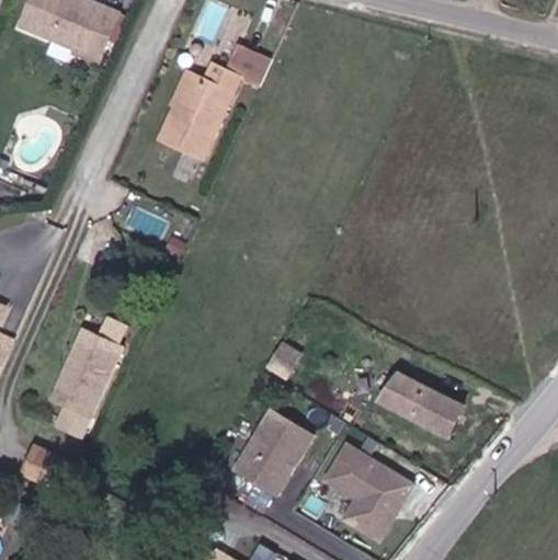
[(29,0),(18,25),(68,47),(87,2),(81,0),(29,0)]
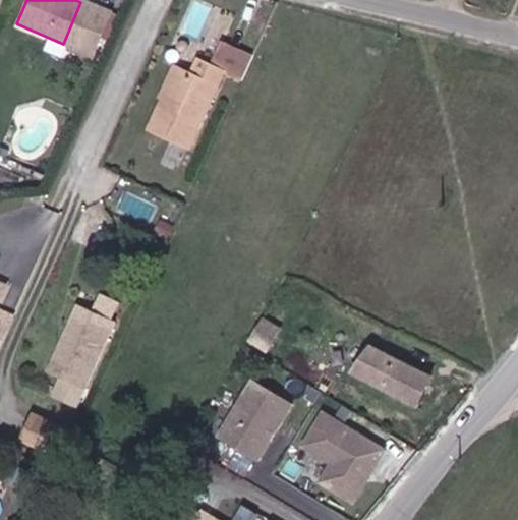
[(80,2),(63,44),(68,46),(81,41),(83,36),(97,41),(108,13),(80,2)]
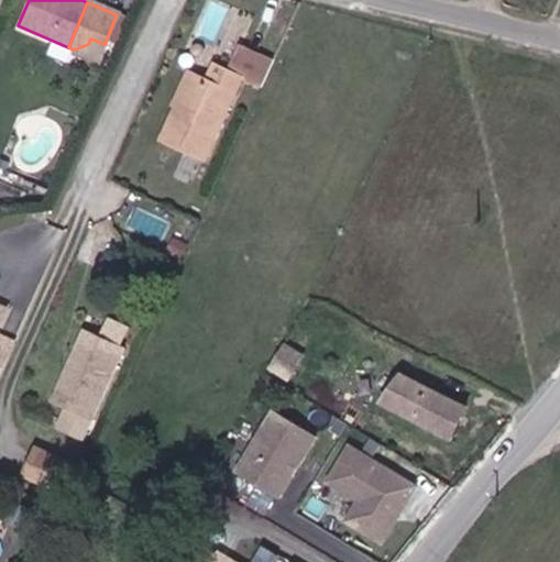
[(88,44),(74,50),(72,55),(96,65),(105,44),(90,39),(88,44)]
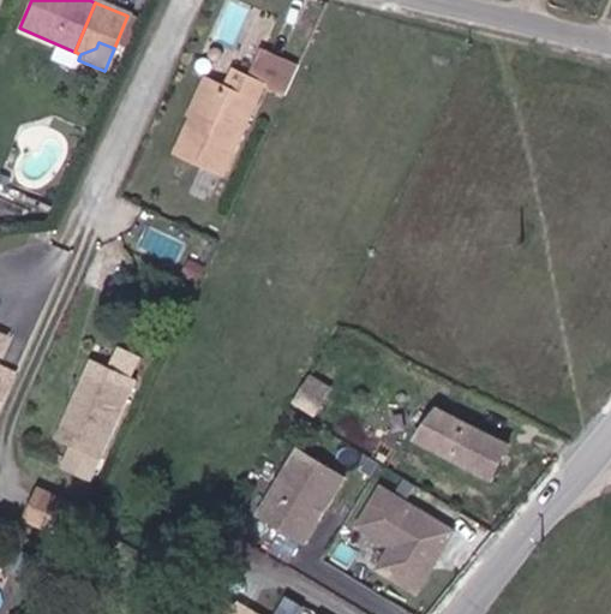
[(195,117),(191,114),(172,151),(222,174),(262,85),(282,95),(297,64),(261,48),(247,76),(233,69),(223,87),(211,82),(195,117)]
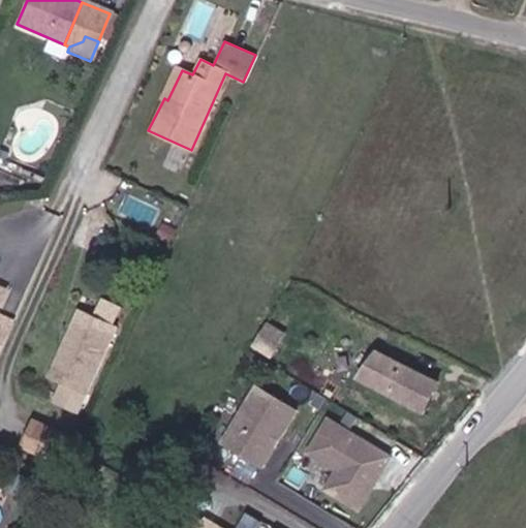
[(160,96),(164,98),(167,100),(182,70),(175,66),(160,96)]
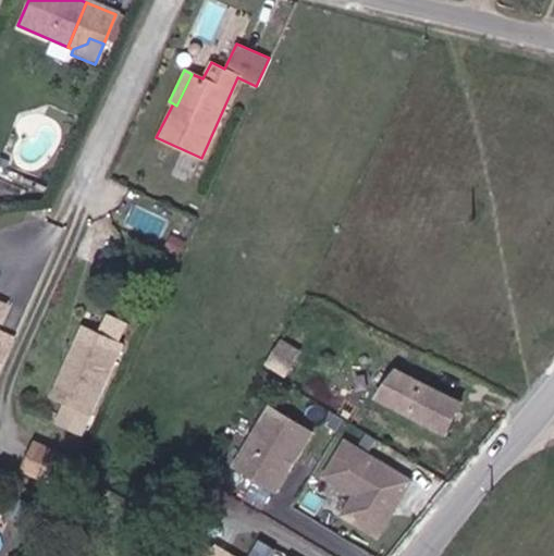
[(179,255),(185,239),(173,234),(167,249),(179,255)]
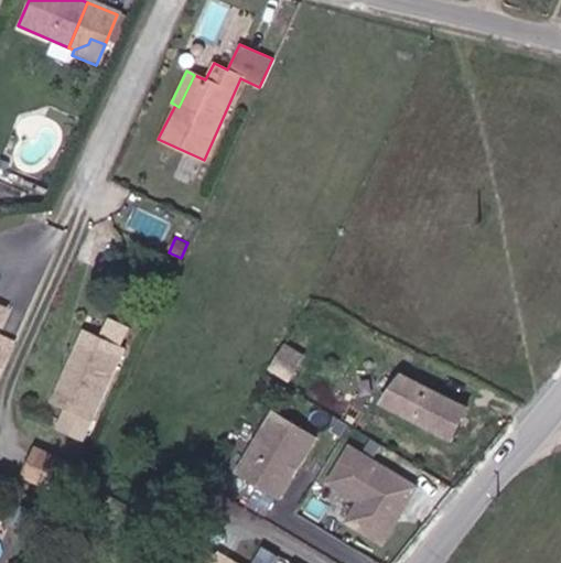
[(97,336),(122,347),(130,328),(106,317),(97,336)]
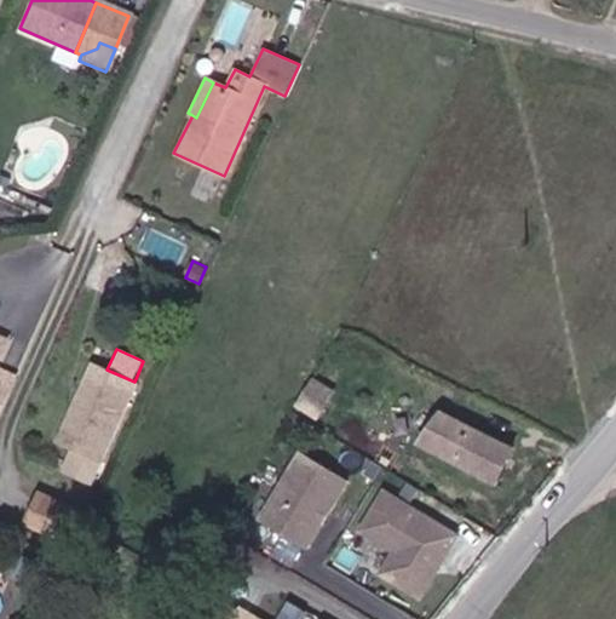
[(107,370),(90,361),(53,441),(97,462),(134,382),(107,370)]
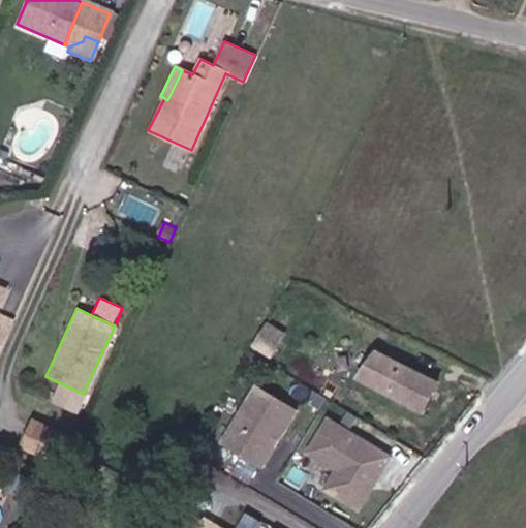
[(269,352),(281,333),(265,322),(253,342),(269,352)]
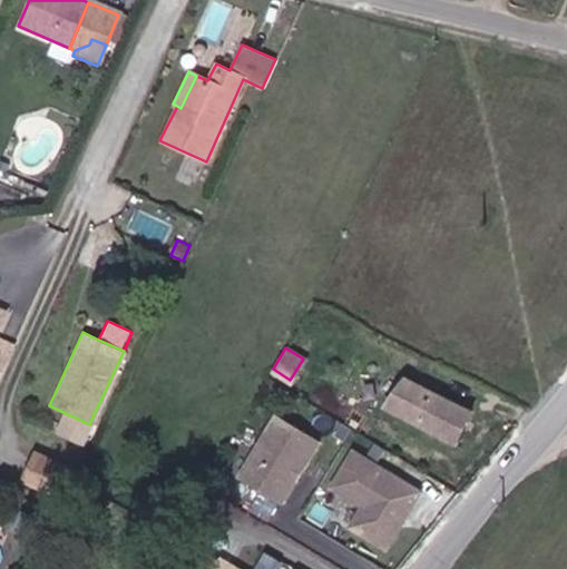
[(0,380),(9,357),(0,353),(0,380)]
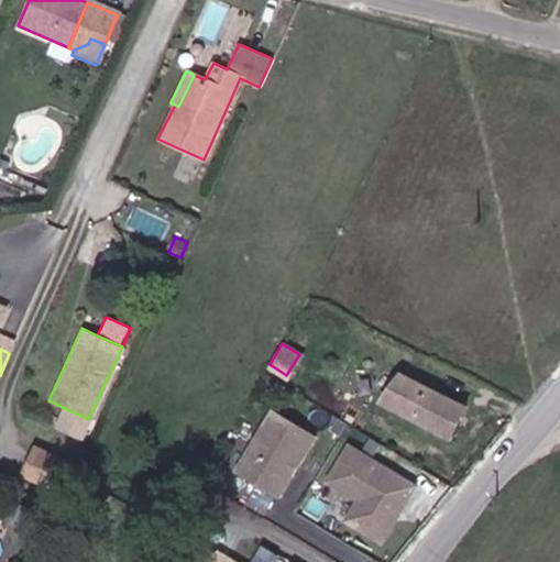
[(464,406),(401,374),(382,399),(449,436),(464,406)]
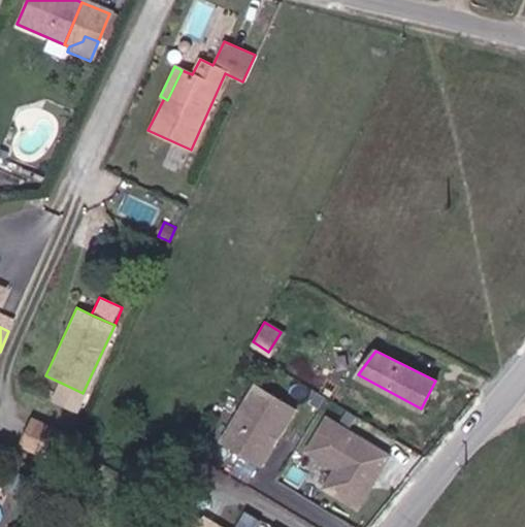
[(261,463),(294,408),(255,384),(222,439),(261,463)]
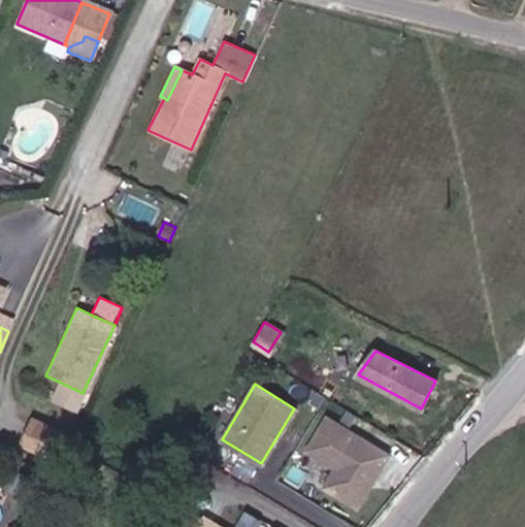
[(76,437),(32,417),(21,443),(65,463),(76,437)]
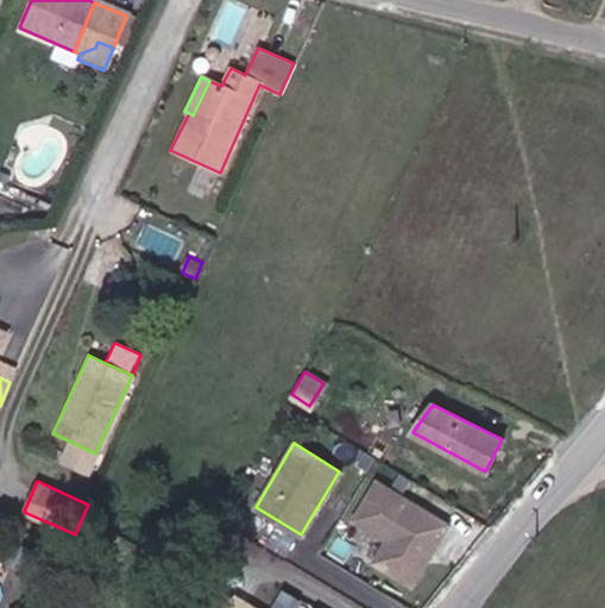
[(414,584),(449,525),(378,481),(355,519),(390,540),(377,562),(414,584)]
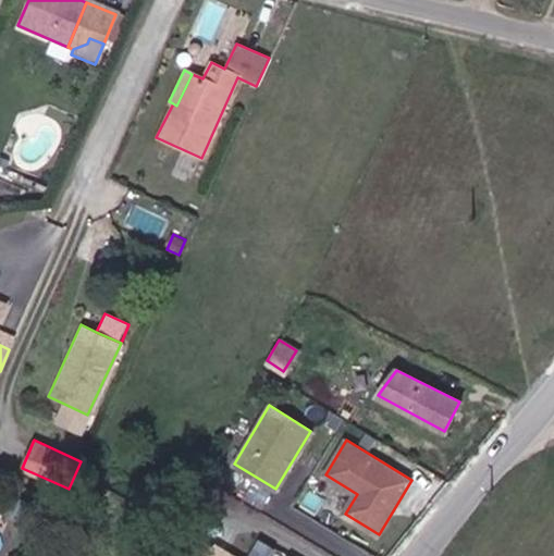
[(234,555),(223,550),(221,553),(189,534),(175,555),(234,555)]
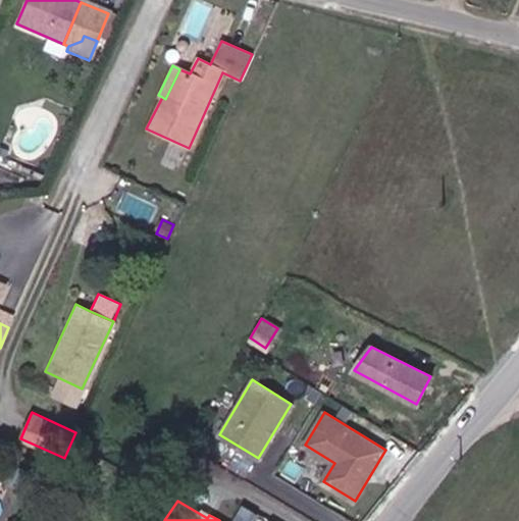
[(249,520),(256,520),(260,516),(252,510),(246,519),(249,520)]
